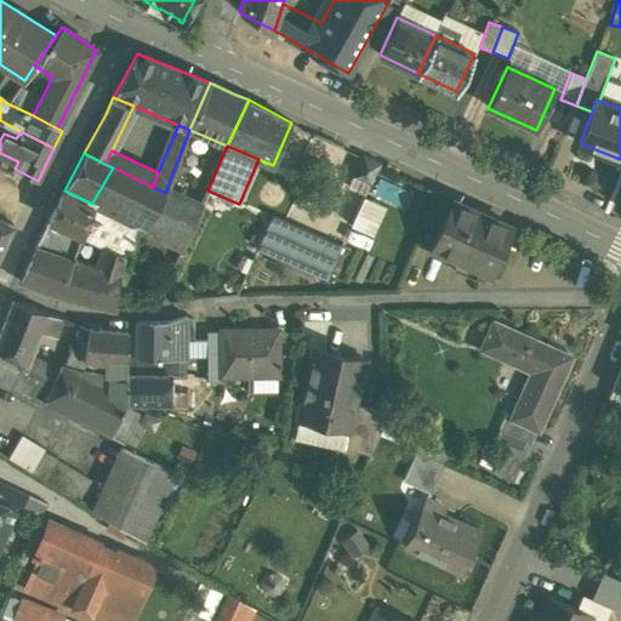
[(362,155),(353,177),(371,184),(381,163),(362,155)]
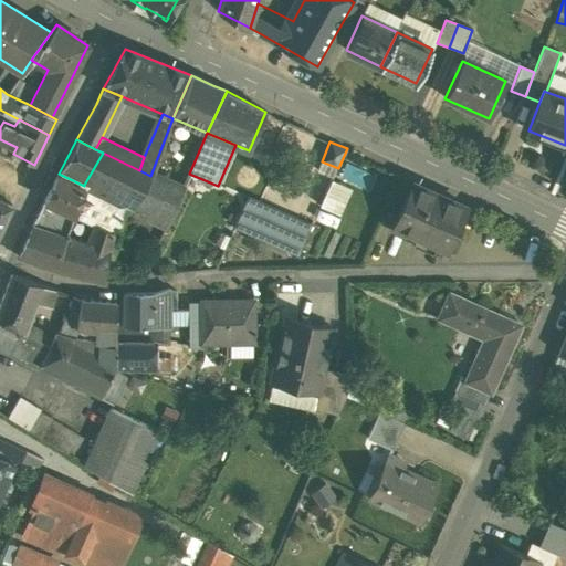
[(139,170),(103,153),(84,185),(124,205),(135,210),(150,176),(139,170)]
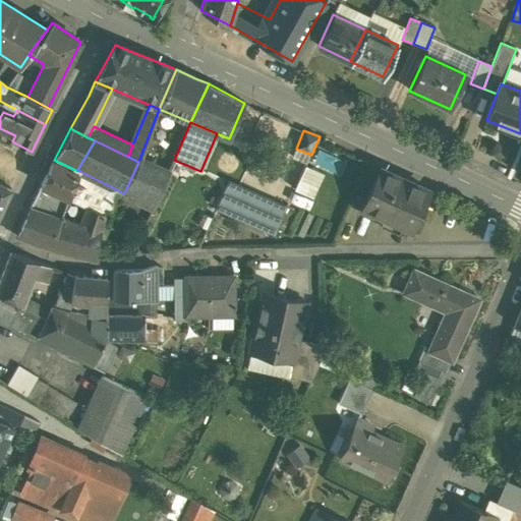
[(77,175),(52,161),(40,185),(67,198),(68,198),(77,175)]
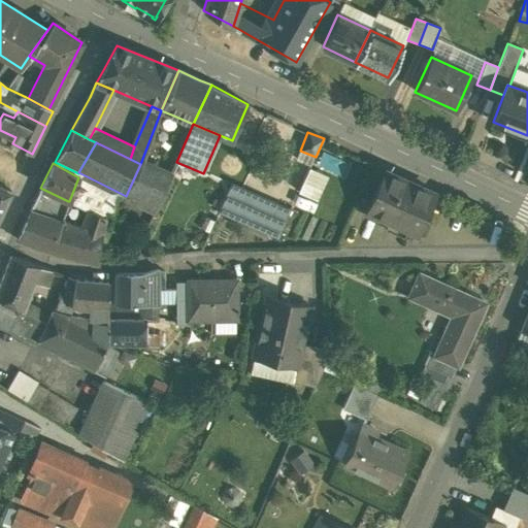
[(151,169),(140,164),(126,196),(134,200),(154,209),(169,177),(151,169)]
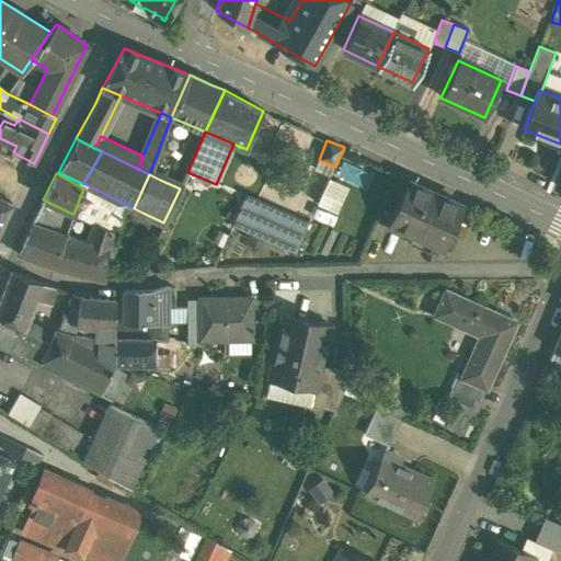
[(317,203),(336,212),(351,184),(331,174),(317,203)]
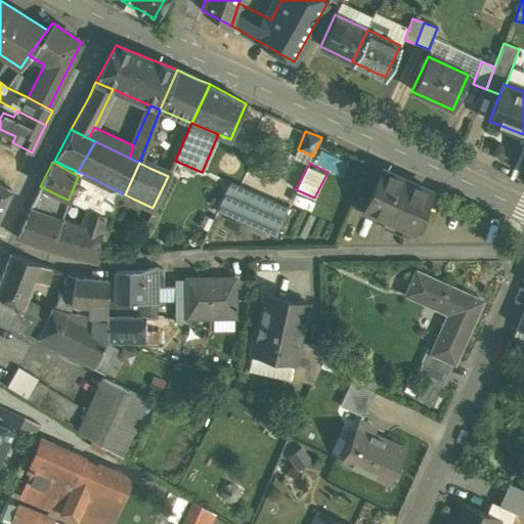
[(429,192),(383,171),(364,210),(410,231),(429,192)]
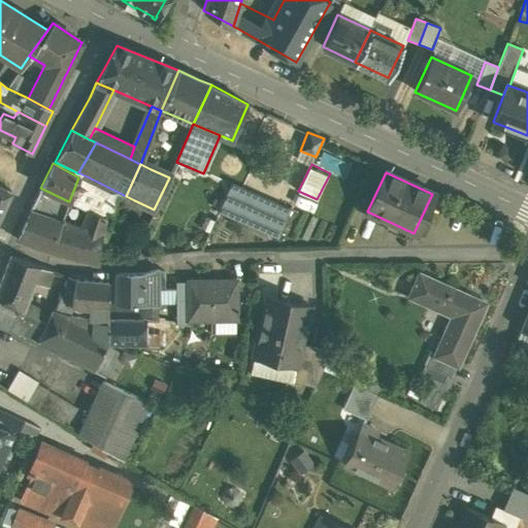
[(234,183),(230,186),(220,209),(234,217),(248,189),(234,183)]
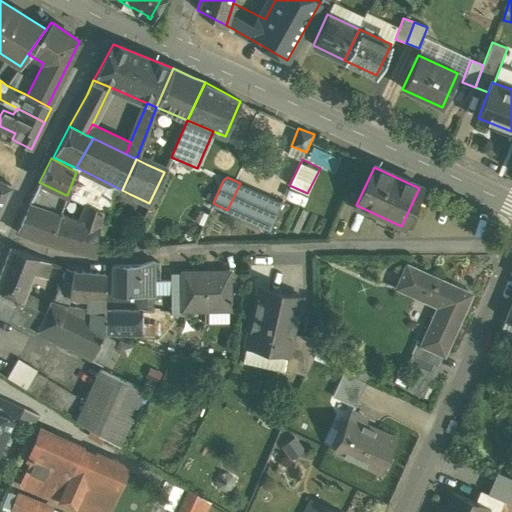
[(0,208),(11,185),(0,179),(0,208)]
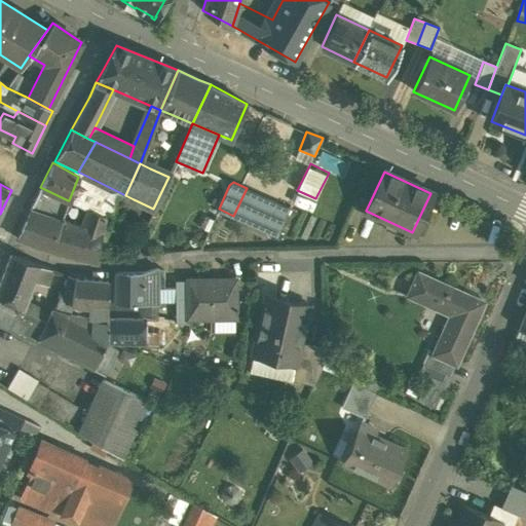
[(68,200),(40,187),(30,209),(61,219),(68,200)]
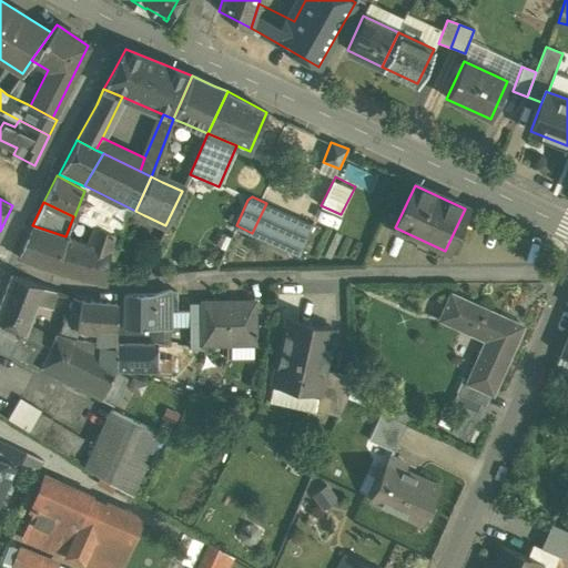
[(312,225),(266,203),(252,233),(297,255),(312,225)]
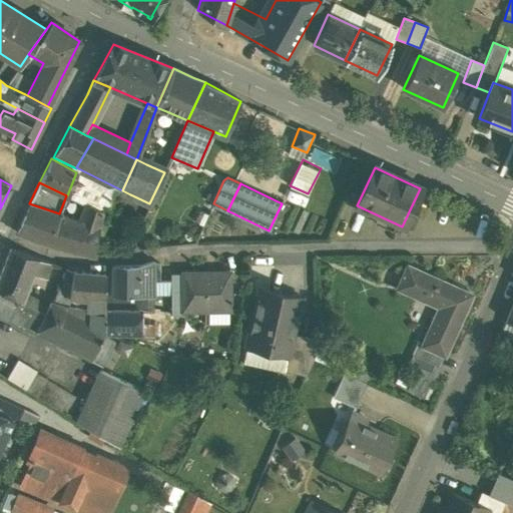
[(59,213),(29,203),(16,232),(49,242),(59,213)]
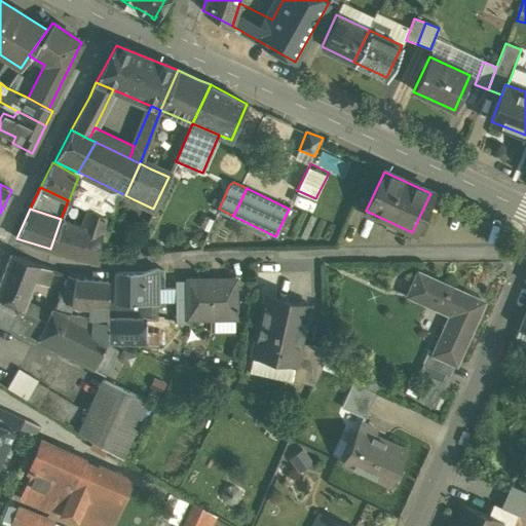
[(105,216),(90,211),(89,214),(84,226),(102,230),(105,216)]
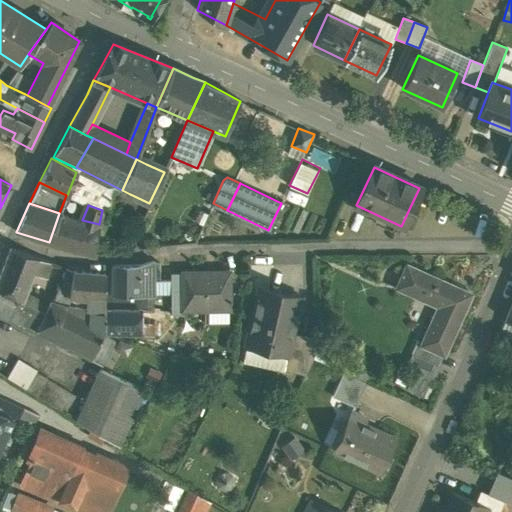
[(99,224),(82,220),(59,213),(49,242),(93,255),(99,224)]
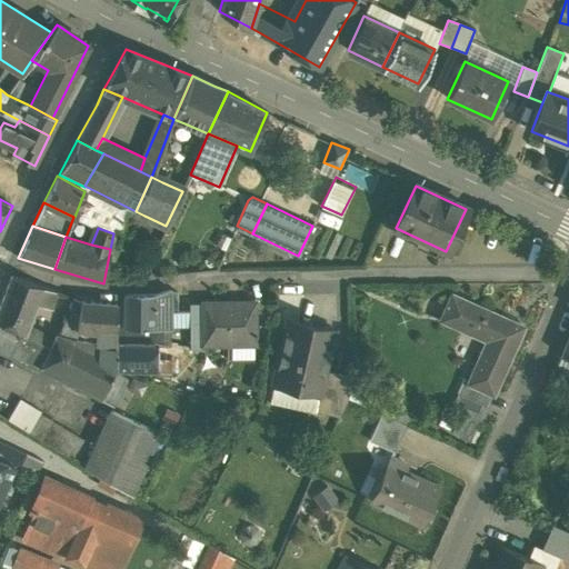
[(56,291),(11,276),(0,305),(0,322),(23,333),(27,326),(36,302),(50,308),(56,291)]
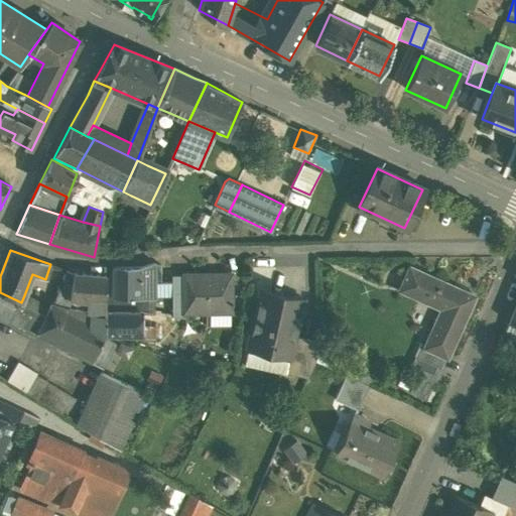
[(138,266),(113,267),(114,295),(132,296),(139,296),(138,281),(154,279),(153,263),(138,268),(138,266)]
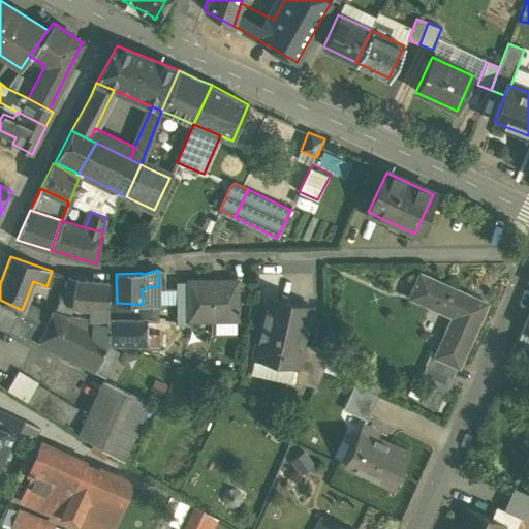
[(486,304),(419,274),(409,297),(429,306),(431,301),(456,311),(435,354),(435,355),(457,366),(458,367),(486,304)]
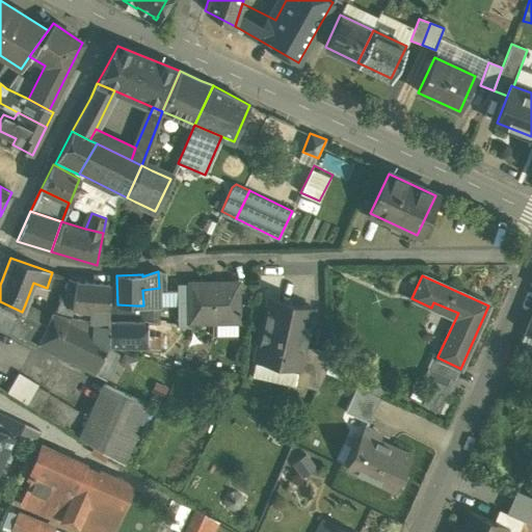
[(67,277),(56,309),(55,313),(65,317),(67,307),(72,308),(75,281),(67,277)]
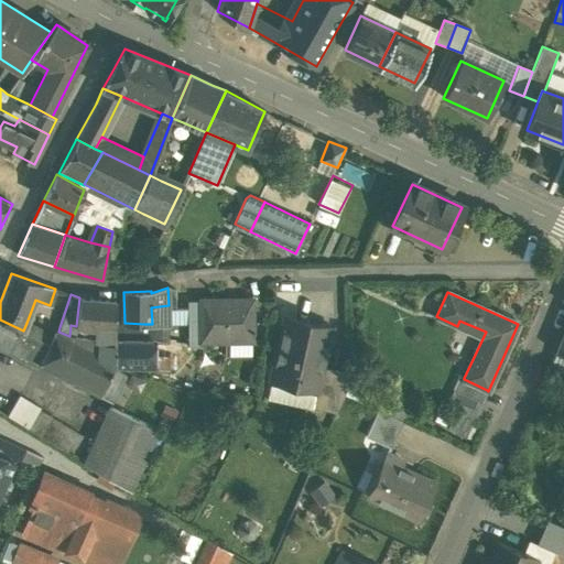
[(115,301),(79,297),(76,326),(97,328),(115,331),(115,301)]
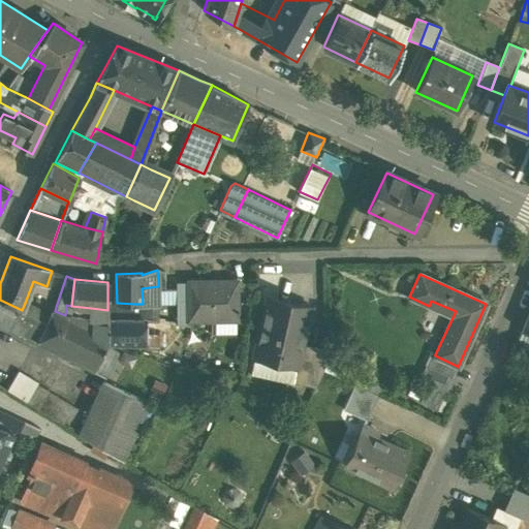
[(236,280),(188,281),(188,285),(189,314),(189,318),(237,317),(236,280)]
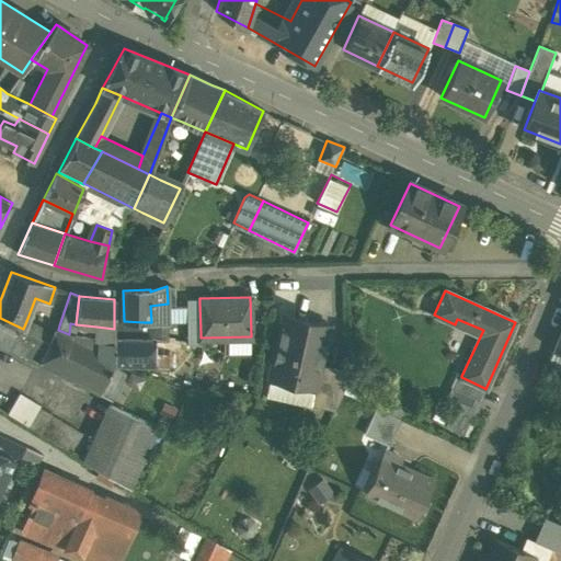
[(199,302),(186,302),(187,334),(201,333),(199,302)]
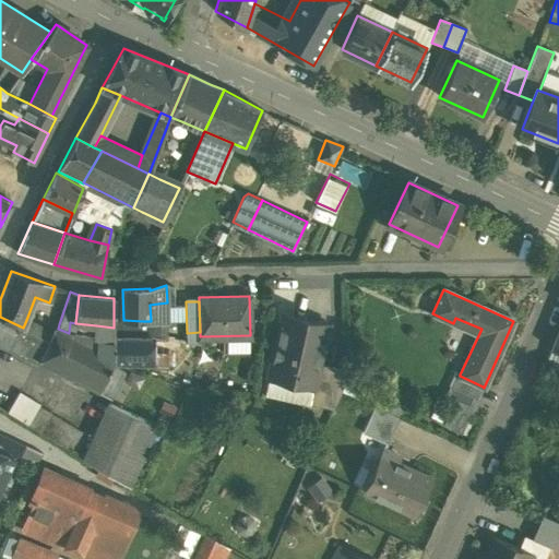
[(329,324),(282,313),(269,373),(313,384),(316,384),(319,367),(329,324)]
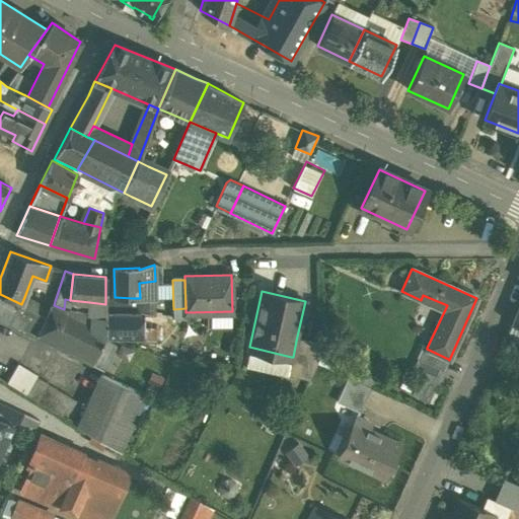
[(21,304),(0,294),(0,320),(17,329),(19,327),(22,328),(31,310),(21,304)]
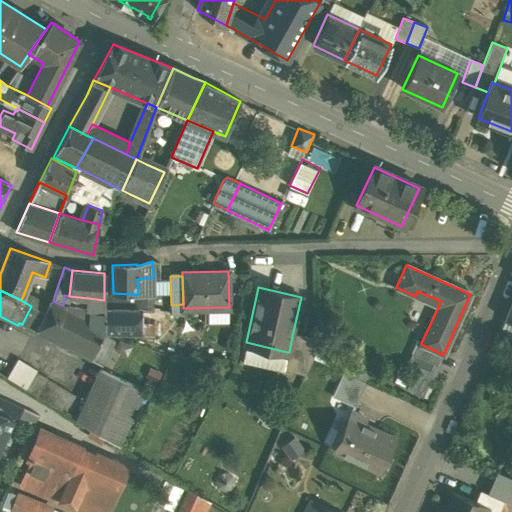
[(48,304),(24,293),(21,300),(31,306),(45,312),(48,304)]
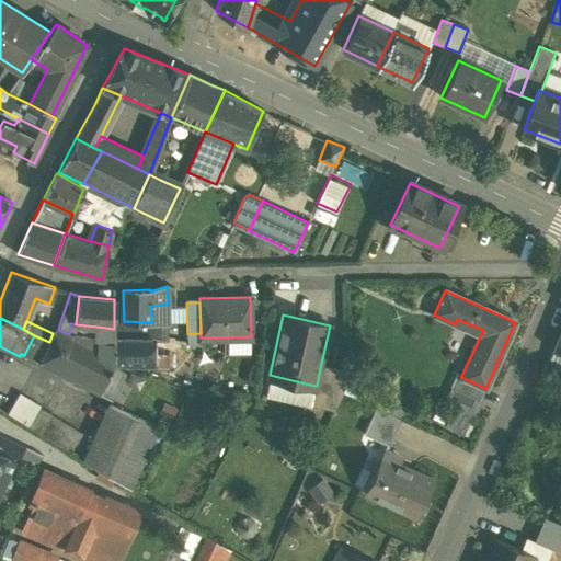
[(151,322),(144,322),(144,338),(152,338),(152,339),(162,340),(164,323),(151,322)]
